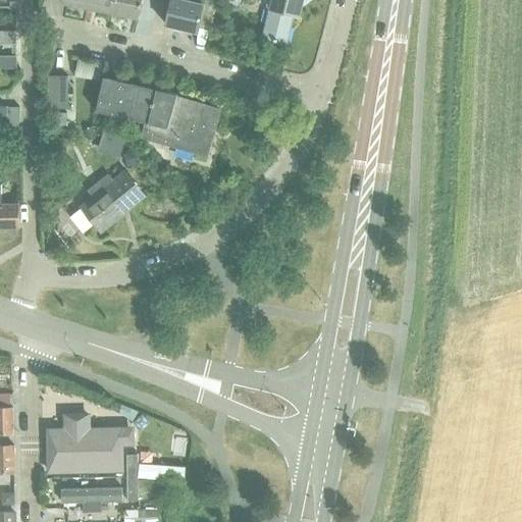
[(88,0),(87,8),(113,13),(115,0),(88,0)]
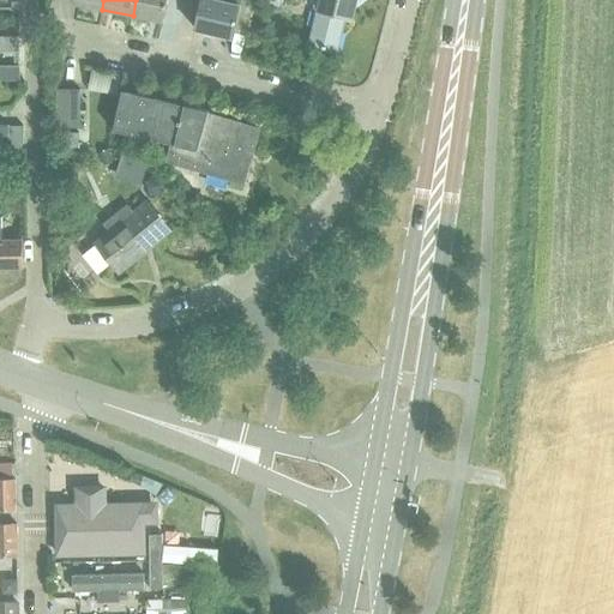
[(136,0),(133,16),(162,22),(167,0),(136,0)]
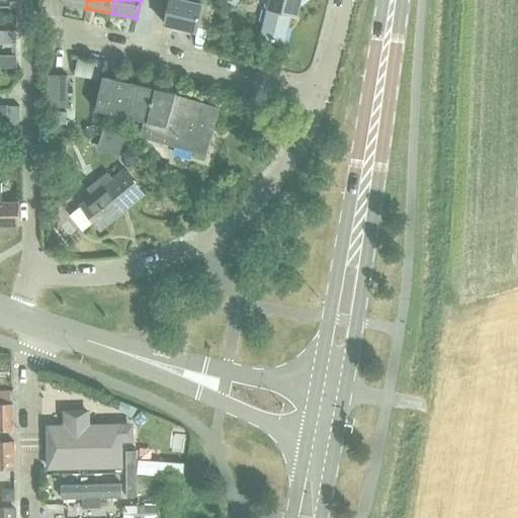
[(170,0),(164,25),(196,33),(203,5),(203,0),(170,0)]
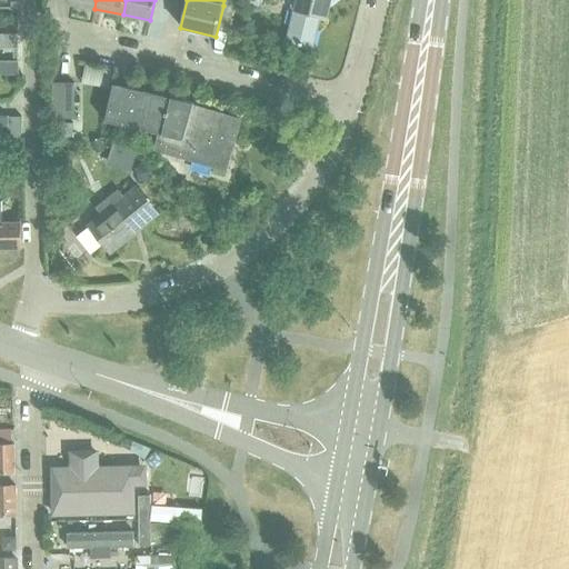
[(329,3),(329,0),(292,0),(290,9),(296,10),(289,41),(312,47),(319,17),(323,17),(327,2),(329,3)]
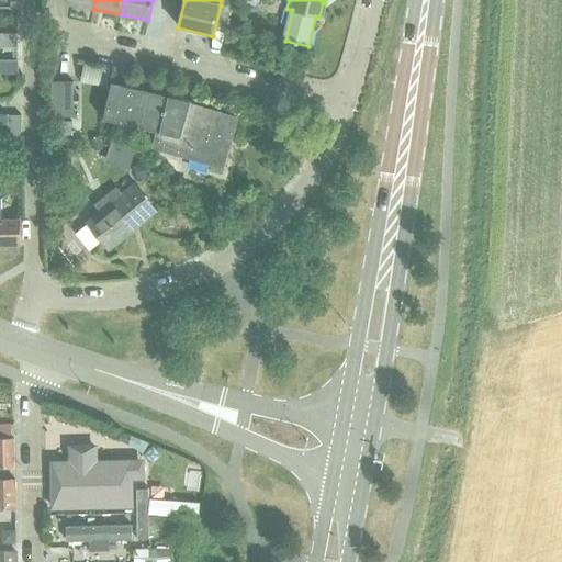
[(0,48),(17,48),(17,34),(0,34),(0,48)]
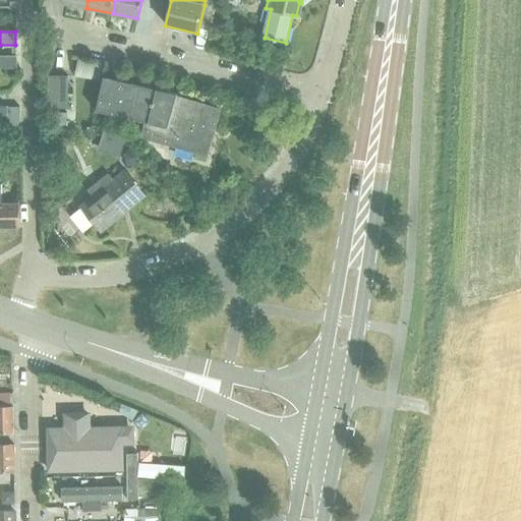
[(78,75),(103,76),(104,56),(79,55),(78,75)]
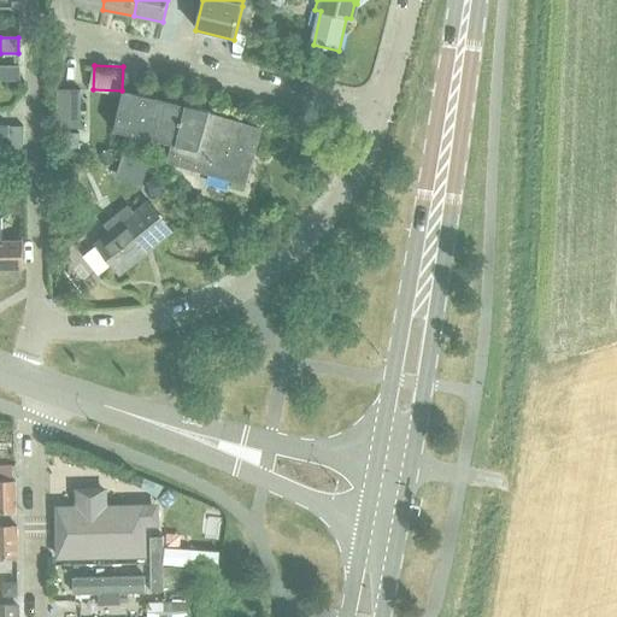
[(0,82),(18,82),(18,66),(0,66),(0,82)]
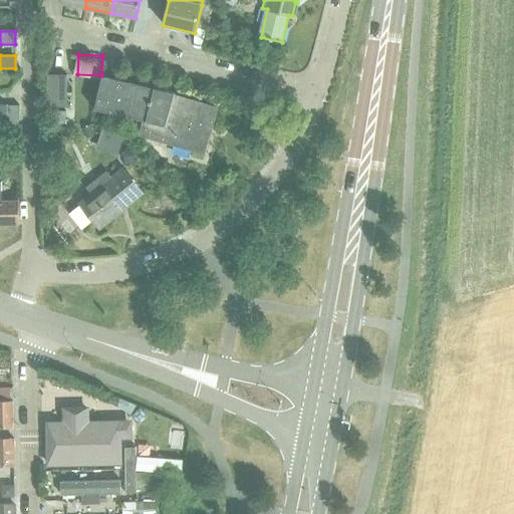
[(54,75),(54,106),(67,106),(67,75),(54,75)]
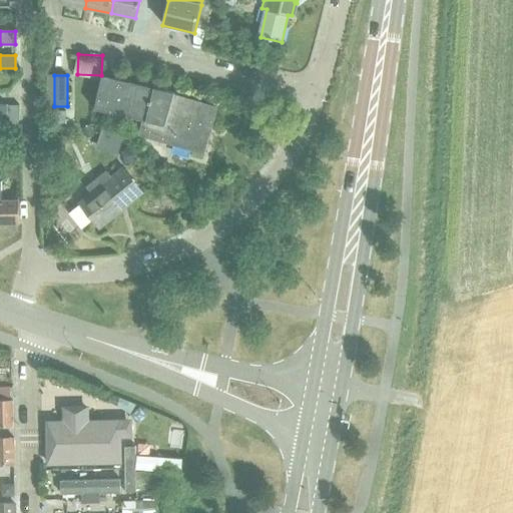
[(207,134),(214,104),(172,93),(172,91),(101,76),(94,109),(145,120),(142,130),(161,134),(160,140),(205,153),(209,134),(207,134)]
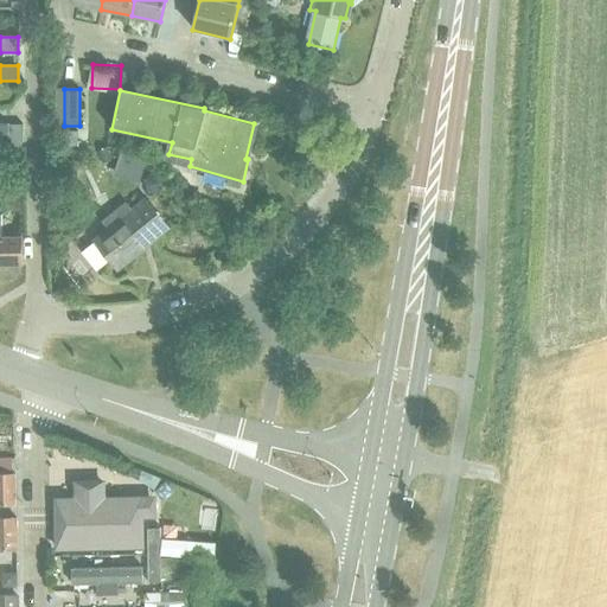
[(0,134),(7,135),(7,152),(7,158),(23,157),(23,125),(0,125),(0,134)]
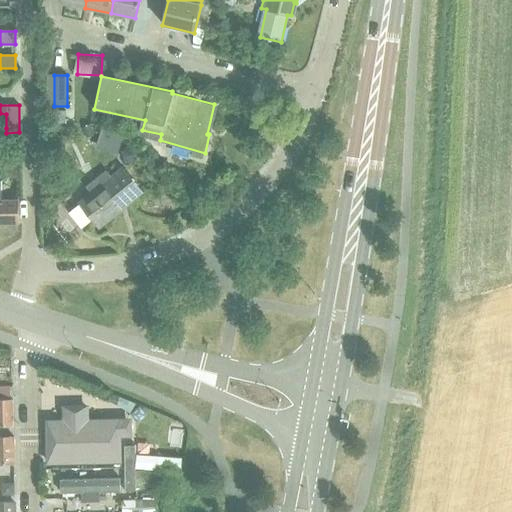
[(134,147),(121,151),(126,165),(138,161),(134,147)]
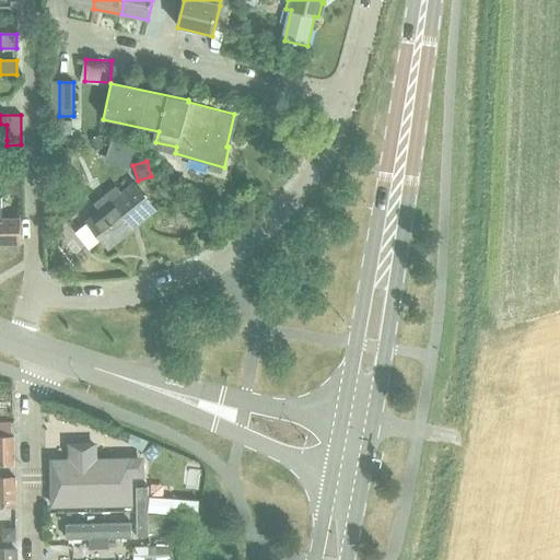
[(155,211),(135,185),(123,194),(117,187),(93,205),(100,212),(76,231),(90,248),(101,240),(107,248),(155,211)]
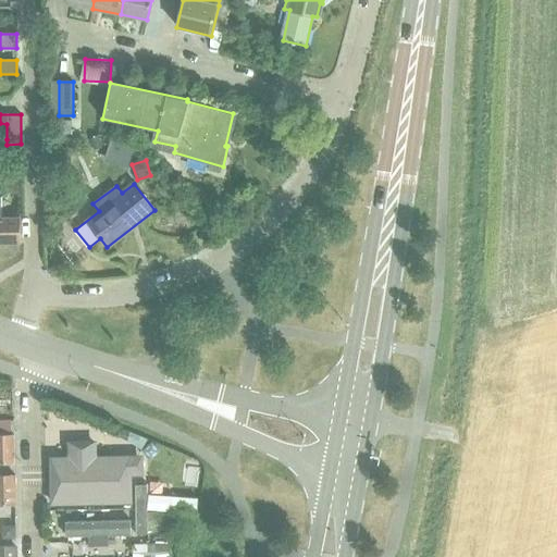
[(1,195),(0,195),(0,244),(21,244),(21,218),(2,218),(1,195)]
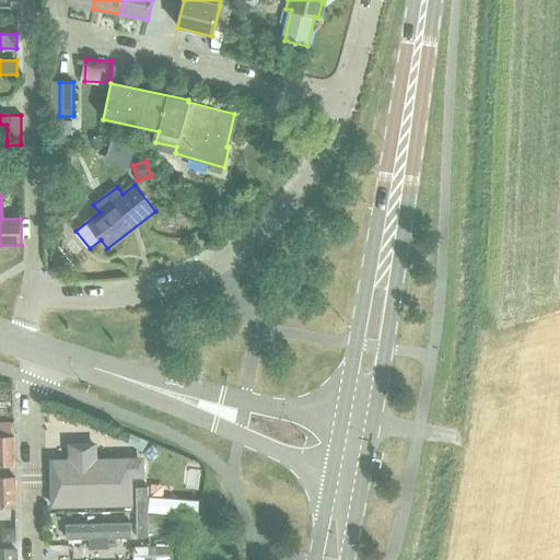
[(0,410),(15,410),(15,391),(0,391),(0,410)]
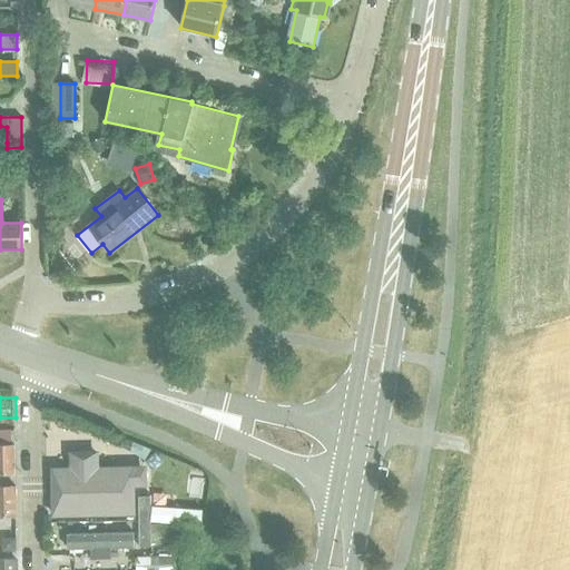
[(0,429),(0,441),(12,442),(11,430),(0,429)]
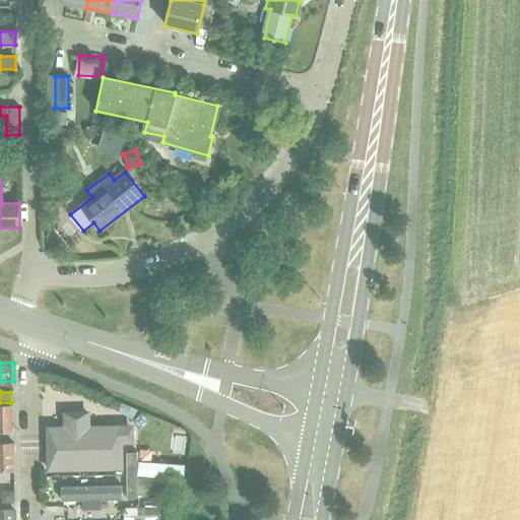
[(0,432),(13,433),(13,405),(0,405),(0,432)]
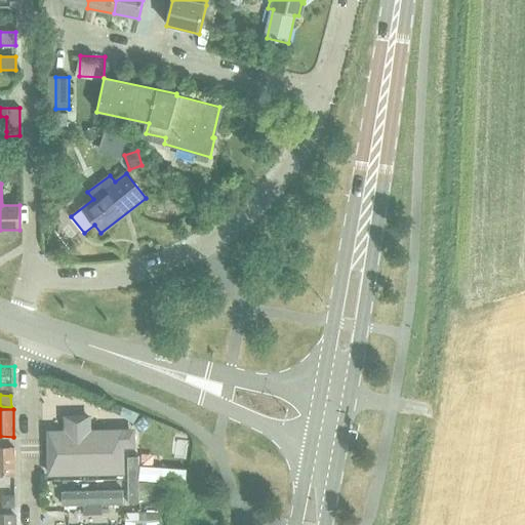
[(47,431),(48,476),(124,475),(123,448),(135,447),(134,429),(91,430),(91,416),(64,416),(65,430),(47,431)]
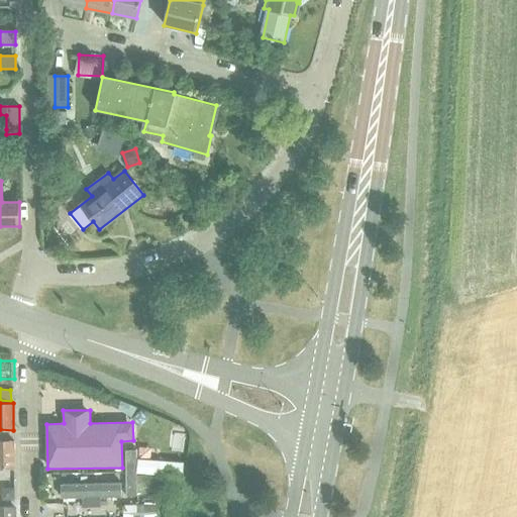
[(0,441),(0,469),(14,469),(14,441),(0,441)]
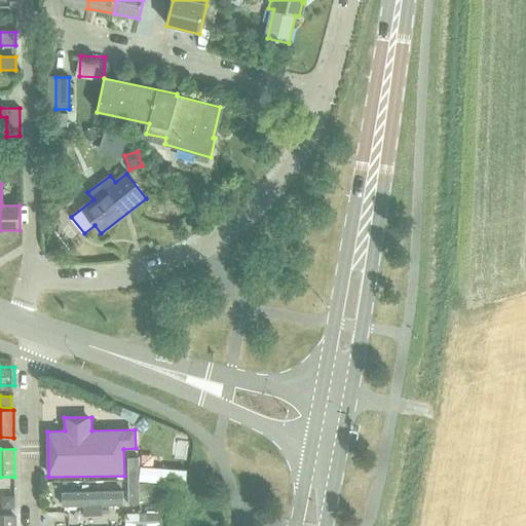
[(140,501),(150,501),(150,482),(140,481),(140,458),(128,458),(128,504),(140,504),(140,501)]
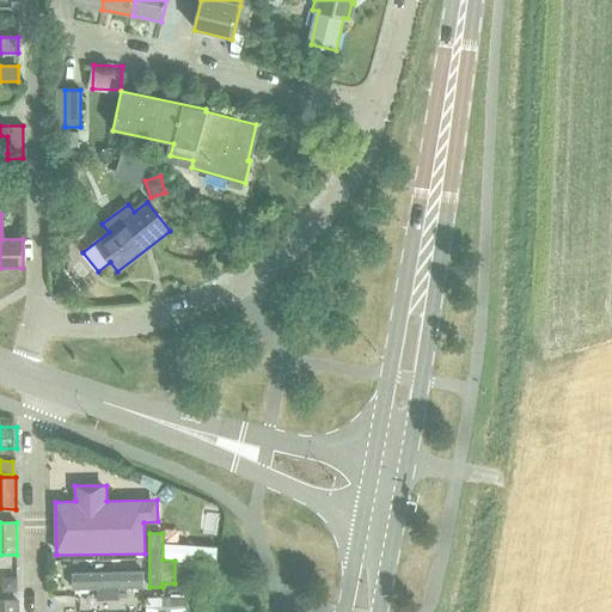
[(164,543),(163,560),(204,562),(218,563),(219,548),(208,546),(164,543)]
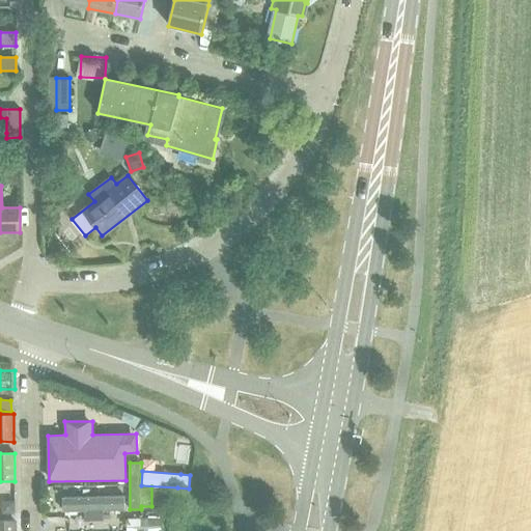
[(15,481),(0,481),(0,508),(16,508),(15,481)]
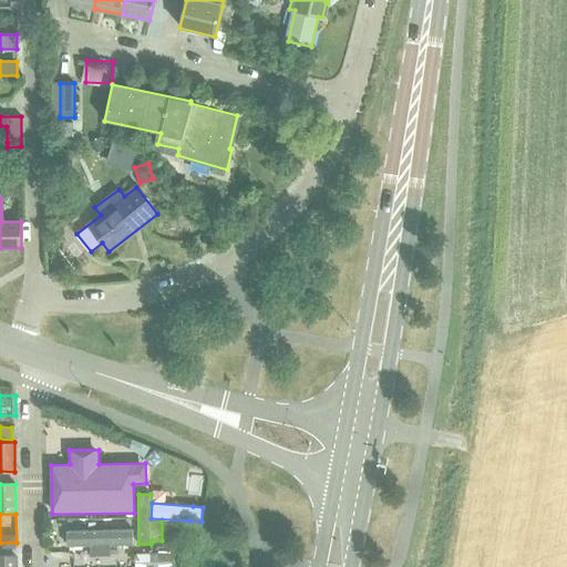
[(133,528),(69,529),(69,545),(134,544),(133,528)]
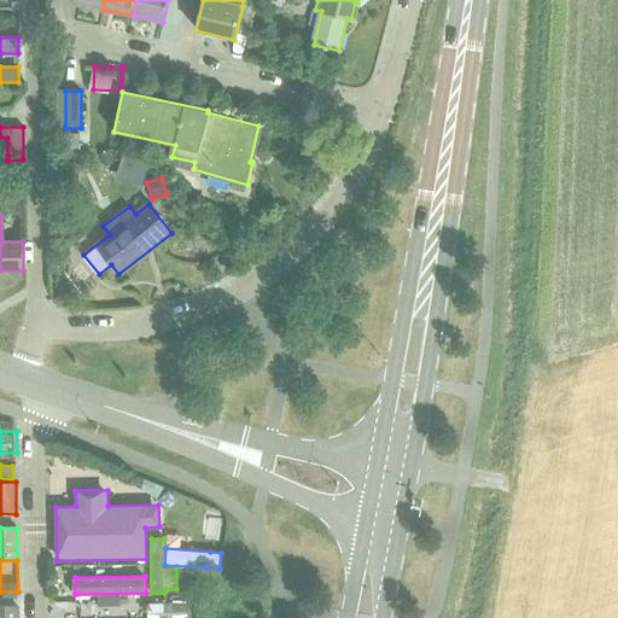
[(126,602),(108,602),(108,617),(126,617),(126,602)]
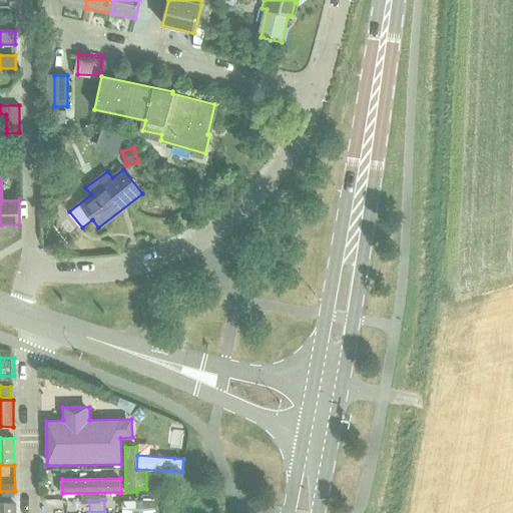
[(156,512),(156,501),(123,501),(123,512),(156,512)]
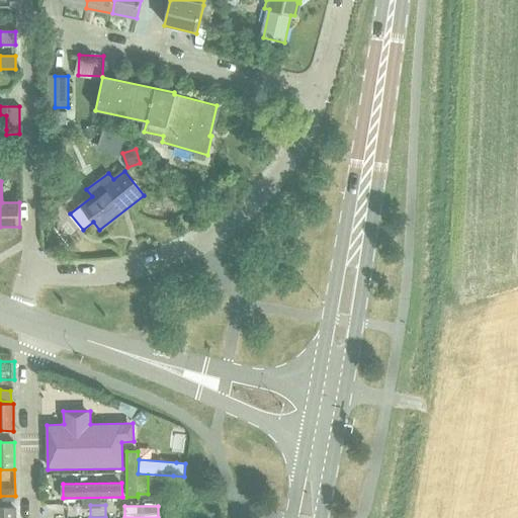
[(0,517),(15,517),(15,509),(0,509),(0,517)]
